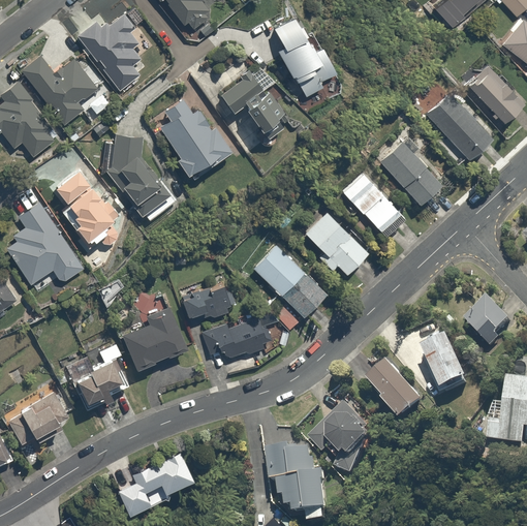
[(158,0),(161,4),(165,2),(178,19),(179,18),(186,27),(189,24),(194,30),(213,21),(213,10),(211,6),(219,0),(158,0)]
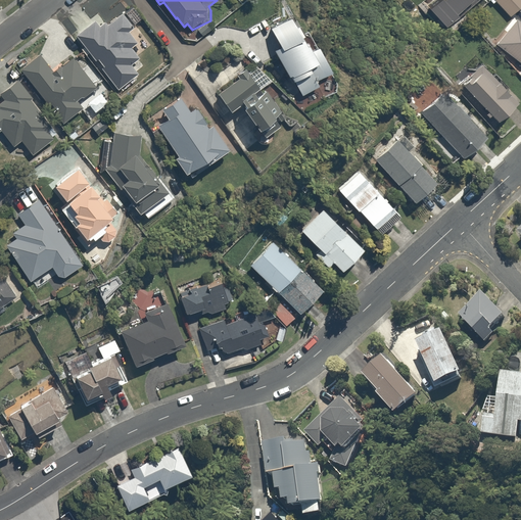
[(438,0),(427,11),(445,31),(478,0),(438,0)]
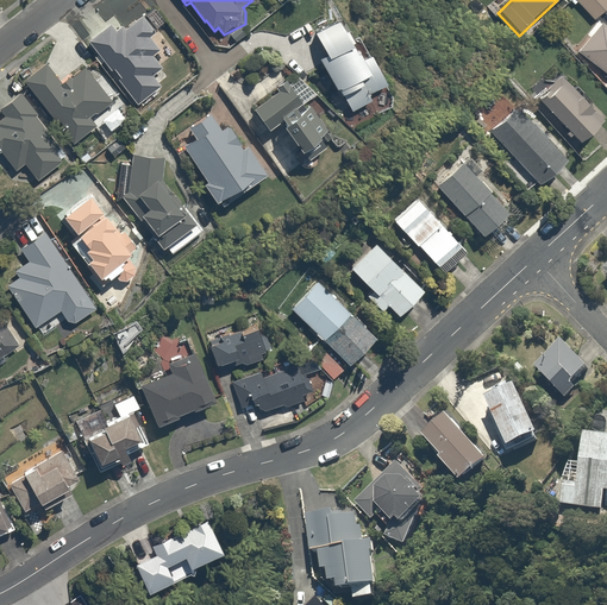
[(606,0),(576,0),(574,2),(590,23),(606,8),(606,0)]
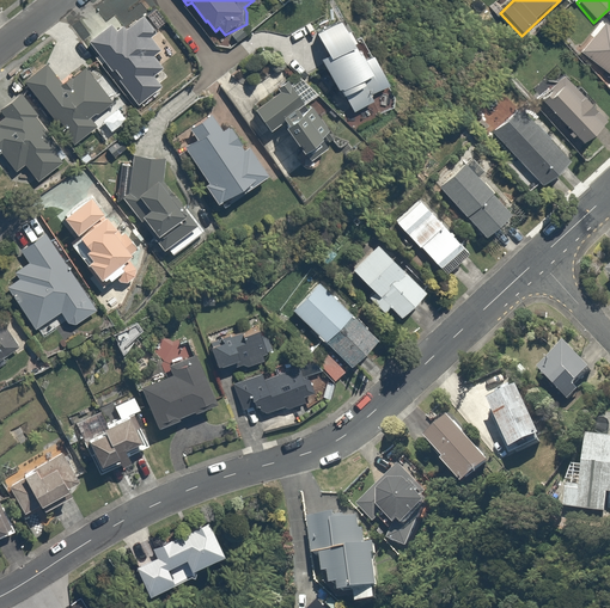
[(174,84),(162,71),(180,55),(148,17),(129,31),(119,18),(91,40),(146,106),(174,84)]
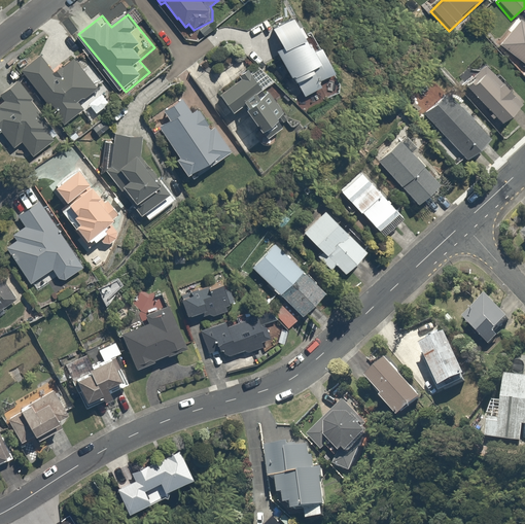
[(273,30),(283,46),(276,51),(305,99),(328,84),(325,79),(337,72),(313,32),(306,36),(294,18),(273,30)]
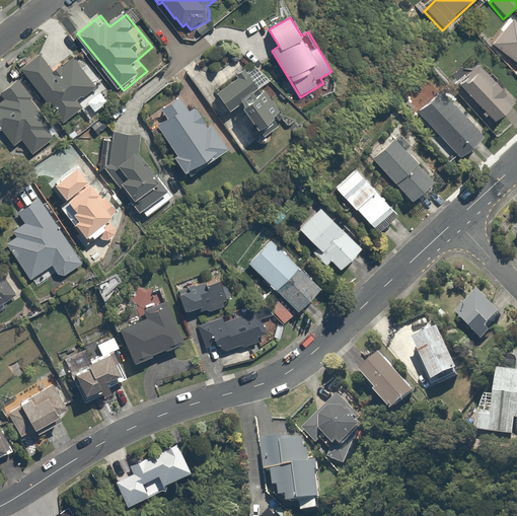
[(516,26),(509,21),(493,44),(516,61),(516,26)]
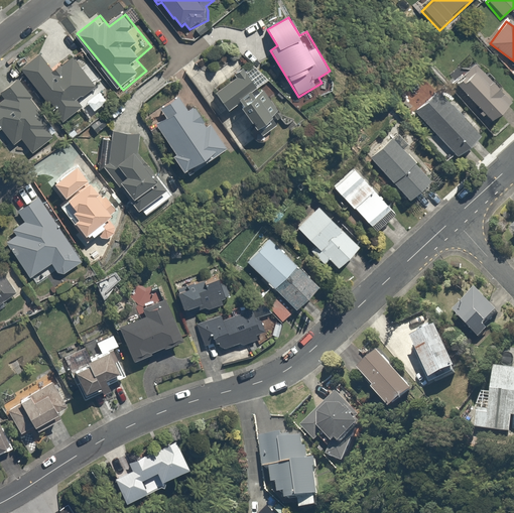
[(39,55),(21,69),(61,123),(84,106),(79,99),(95,87),(74,59),(53,75),(39,55)]
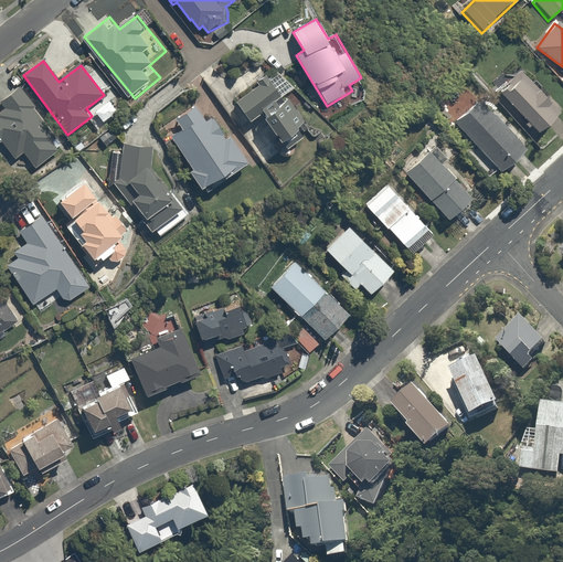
[(522,71),(498,96),(539,134),(562,108),(562,106),(522,71)]
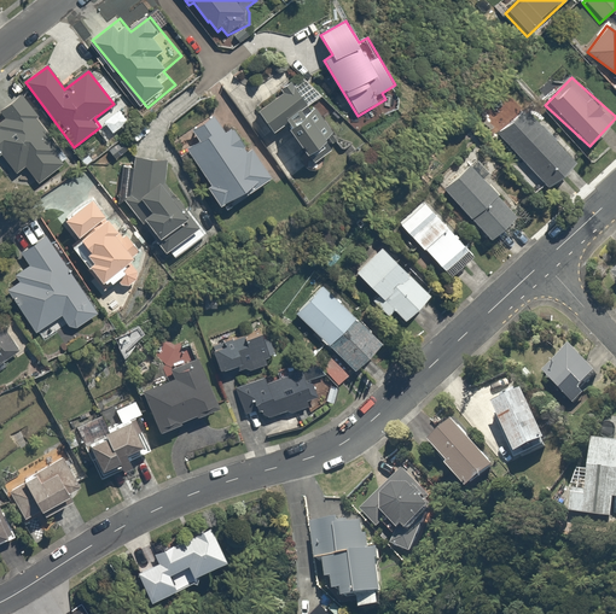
[(273,135),(288,126),(311,161),(343,140),(336,129),(329,134),(313,110),(298,86),(259,111),(273,135)]
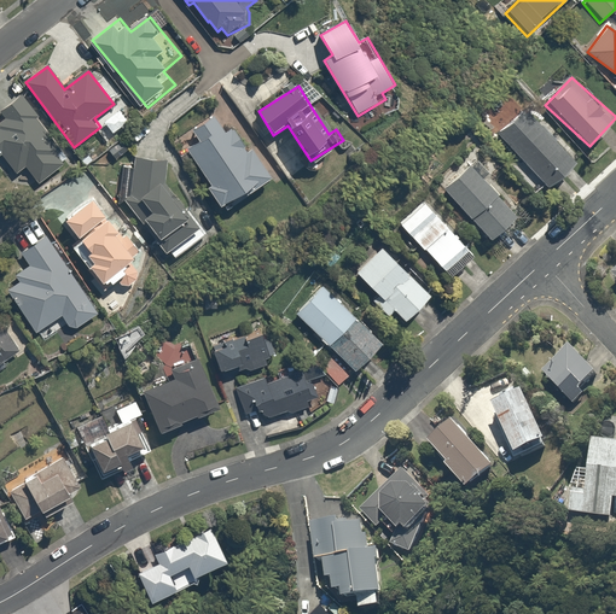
[(70,161),(19,95),(0,109),(0,112),(6,121),(0,126),(0,158),(3,157),(17,176),(27,169),(39,185),(70,161)]
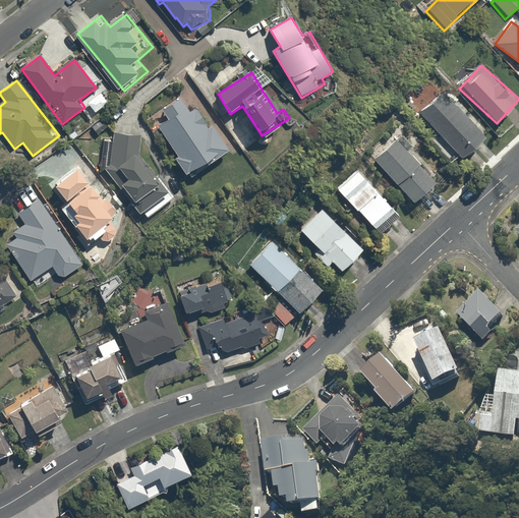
[(437,93),(418,115),(467,156),(486,133),(437,93)]
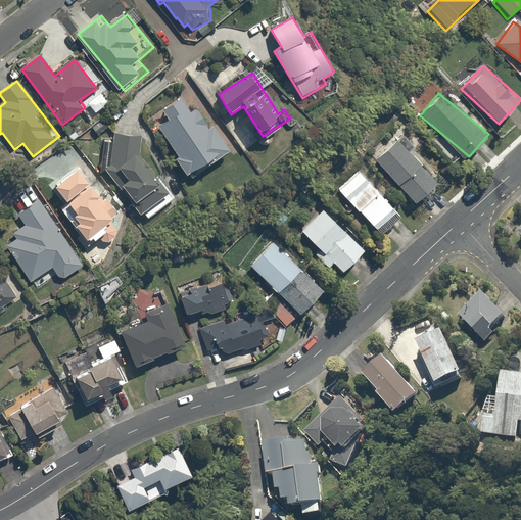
[(196,116),(188,105),(181,96),(162,111),(169,120),(157,129),(179,155),(175,158),(187,174),(191,171),(199,164),(202,168),(230,145),(228,142),(203,110),(196,116)]
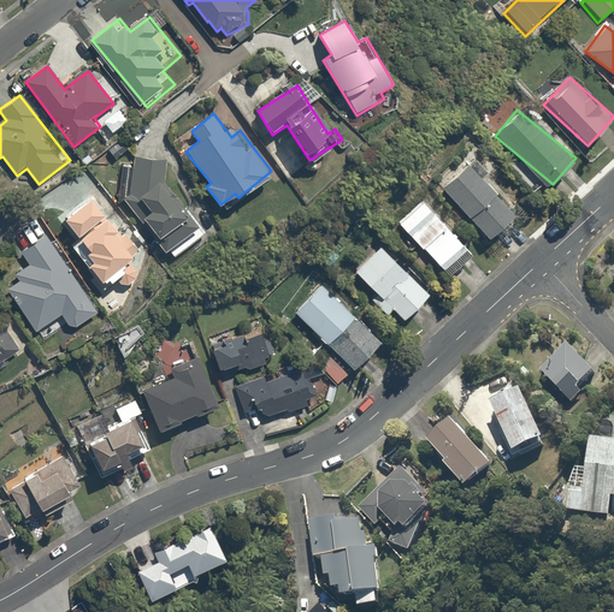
[(151,186),(152,182),(152,159),(135,158),(131,196),(125,200),(166,254),(170,251),(173,257),(207,233),(201,225),(165,176),(151,186)]
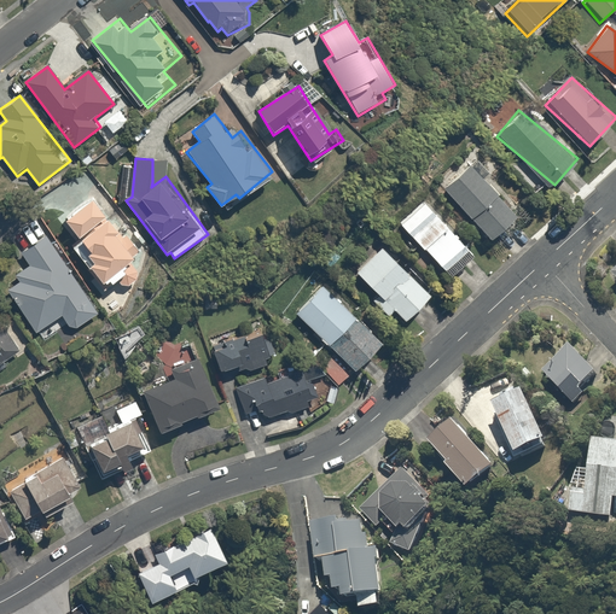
[(519,215),(497,193),(504,186),(477,161),(471,168),(468,165),(442,191),(494,240),(519,215)]
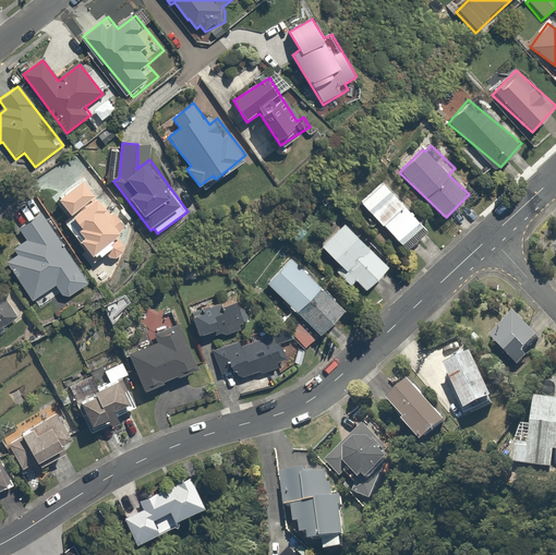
[(83,179),(59,197),(74,217),(64,224),(94,261),(105,252),(112,260),(128,248),(120,238),(132,228),(103,191),(97,196),(83,179)]
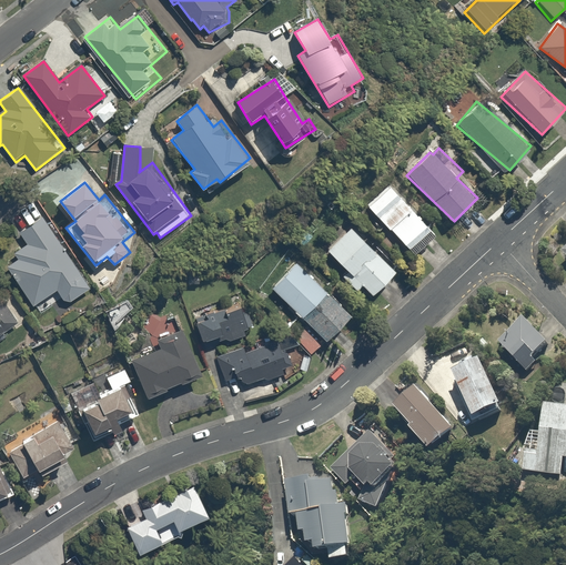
[(396,188),(372,212),(415,255),(440,231),(396,188)]
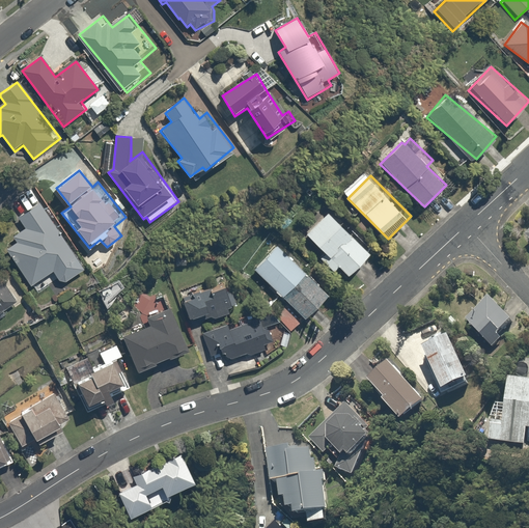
[(84,268),(42,203),(19,219),(26,230),(14,239),(18,245),(10,250),(33,284),(54,270),(62,283),(84,268)]
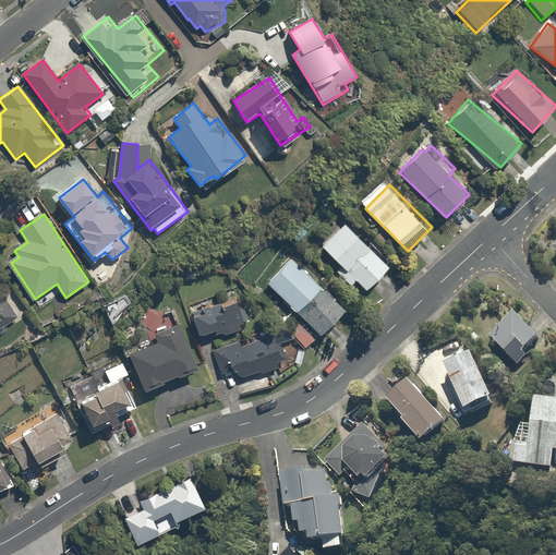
[(323,250),(341,267),(336,273),(351,287),(357,281),(366,290),(389,265),(346,225),(323,250)]
